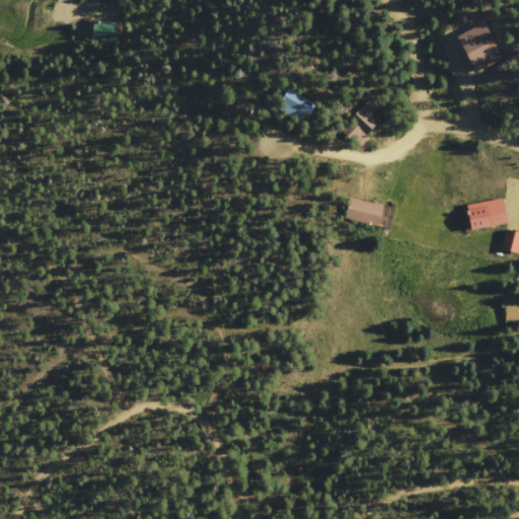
[(118,42),(120,22),(94,19),(92,38),(118,42)]
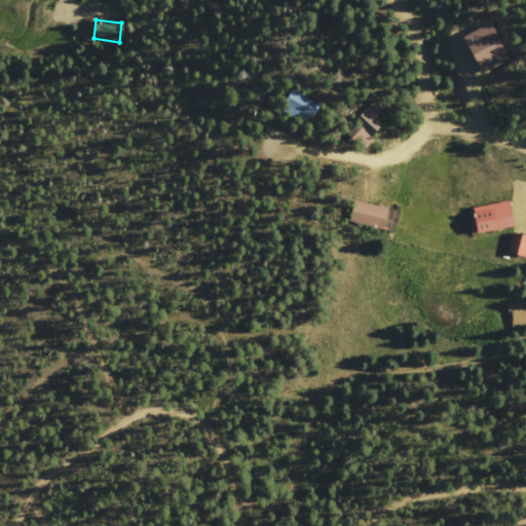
[(465,34),(482,71),(511,59),(494,22),(465,34)]
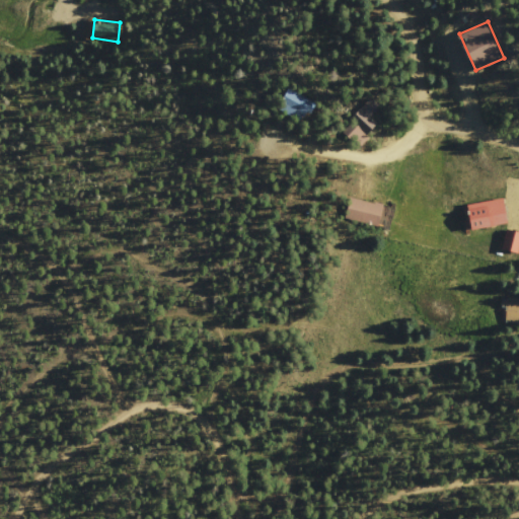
[(307,121),(316,100),(290,87),(280,108),(307,121)]
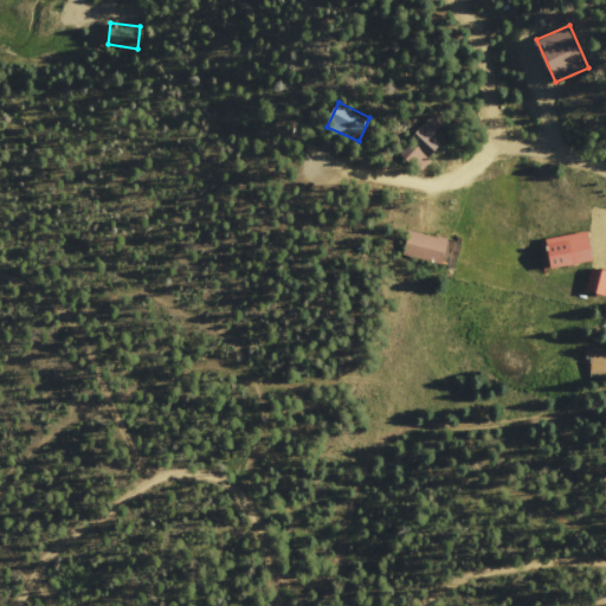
[(433,136),(446,122),(434,113),(412,137),(433,155),(443,144),(433,136)]
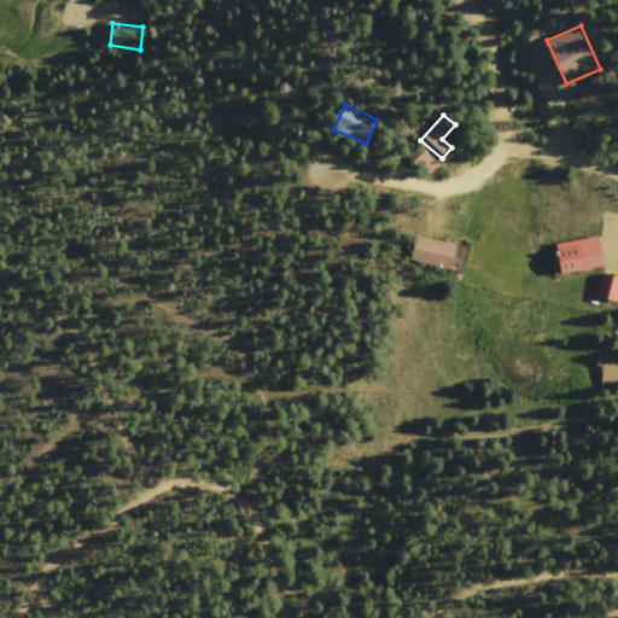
[(452,268),(458,243),(417,234),(410,260),(452,268)]
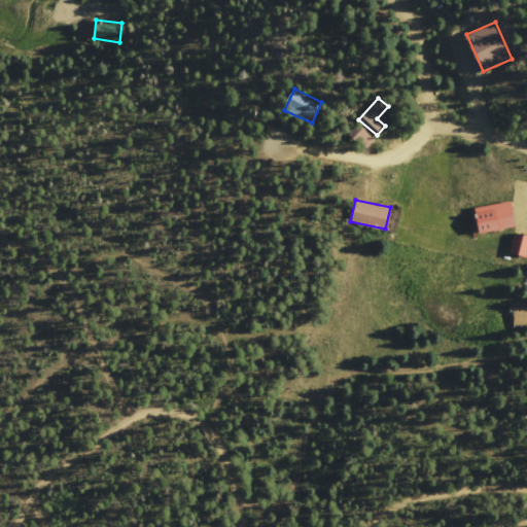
[(481,233),(516,225),(512,200),(476,207),(481,233)]
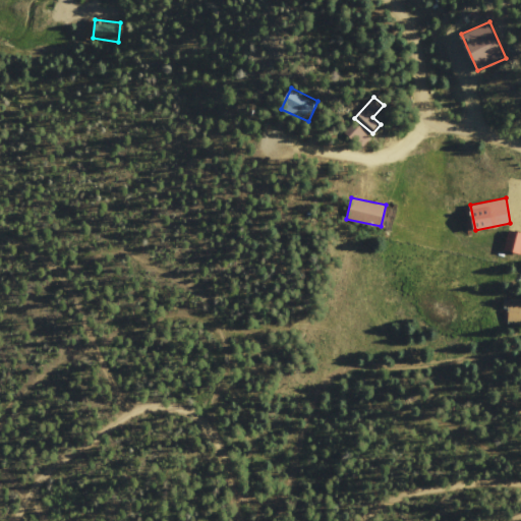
[(504,249),(520,252),(520,231),(508,229),(504,249)]
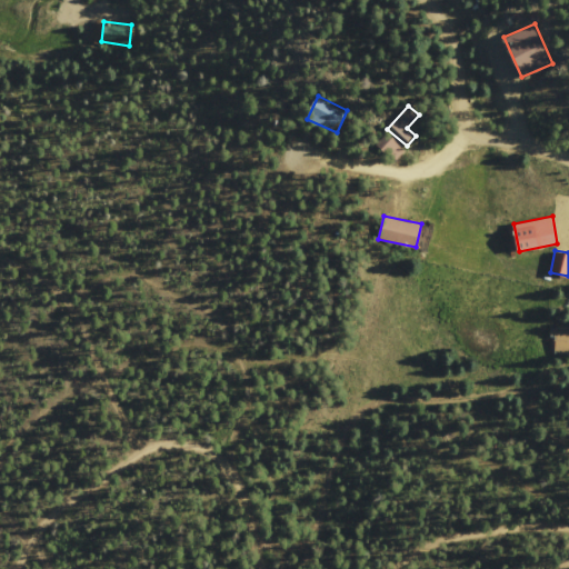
[(568,326),(550,327),(550,337),(555,337),(555,350),(568,350),(568,326)]
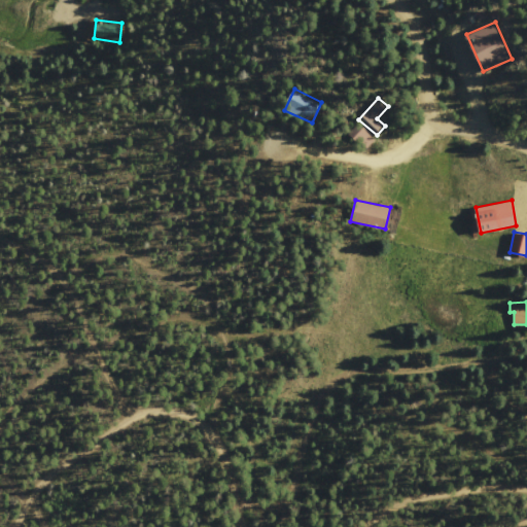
All buildings are outlined.
